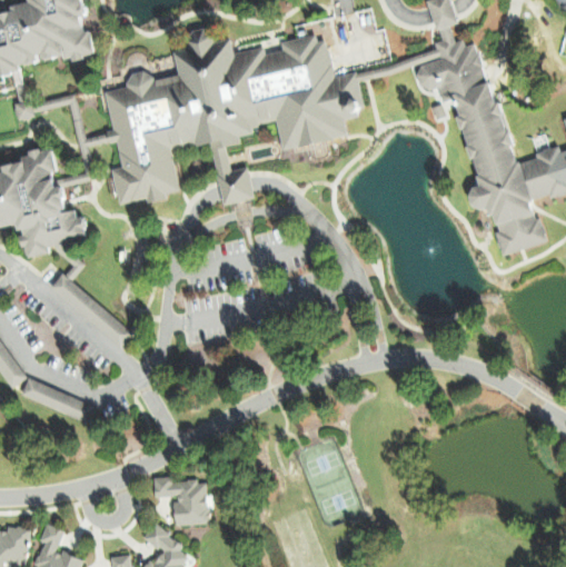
[(92,52),(80,0),(22,0),(23,5),(0,9),(0,71),(36,65),(92,52)]
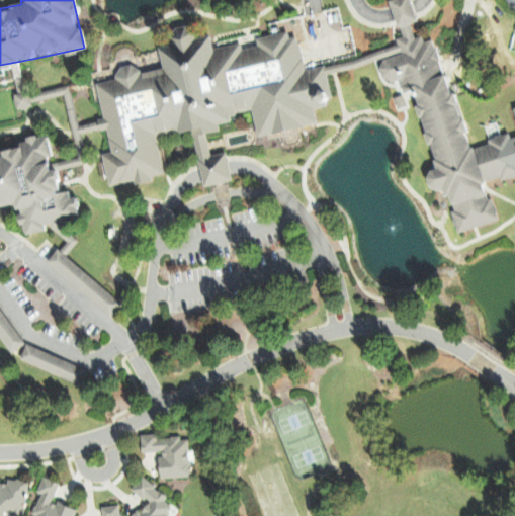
[(514,134),(465,149),(437,50),(417,35),(406,0),(388,0),(400,37),(396,40),(399,53),(385,57),(378,68),(379,73),(412,95),(433,169),(423,172),(429,191),(439,187),(449,202),(457,233),(502,220),(482,187),(484,184),(514,175),(514,107),(513,108),(514,111),(514,134)]
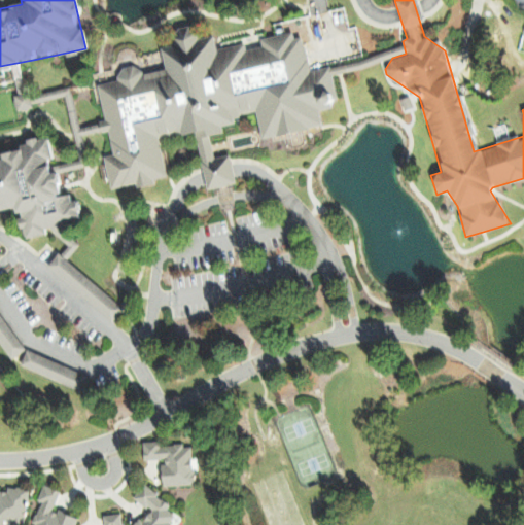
[(97,88),(113,189),(153,183),(154,179),(165,177),(159,138),(196,132),(205,190),(235,185),(230,155),(213,159),(209,136),(255,110),(259,138),(320,128),(317,111),(330,109),(336,95),(333,75),(345,73),(344,66),(314,70),(290,28),(246,53),(245,44),(217,48),(213,41),(176,29),(170,46),(161,48),(165,78),(134,67),(97,88)]
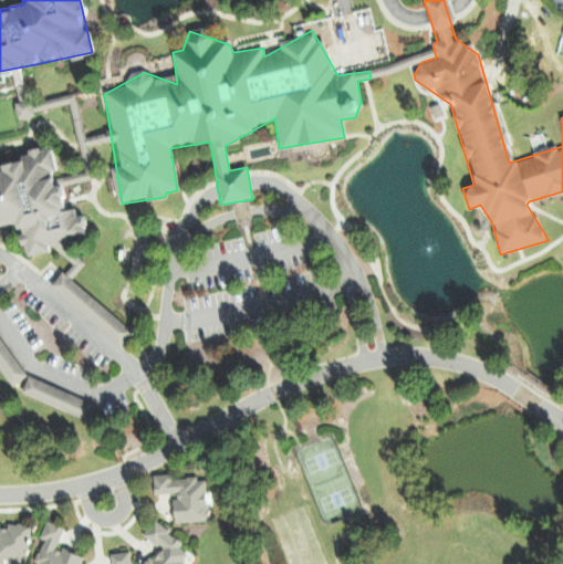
[(0,226),(11,223),(12,229),(19,229),(19,238),(22,253),(83,239),(75,210),(64,210),(65,186),(55,175),(49,149),(0,160),(0,226)]
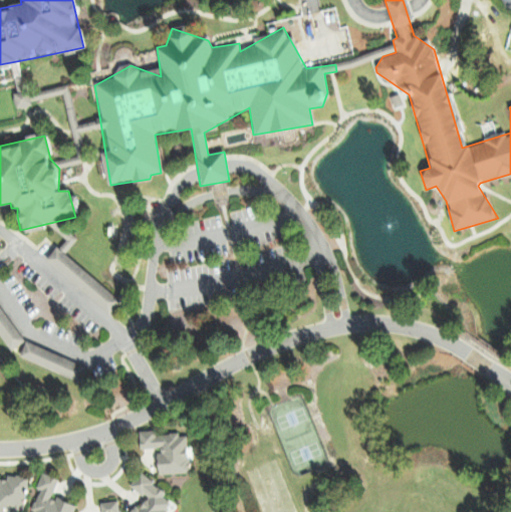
[(46,261),(109,313),(120,300),(65,256),(77,240),(69,233),(46,261)]
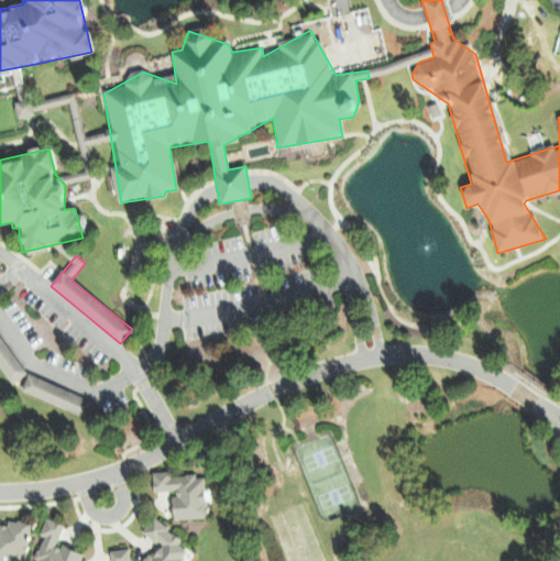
[(26,375),(0,336),(0,367),(11,385),(26,375)]
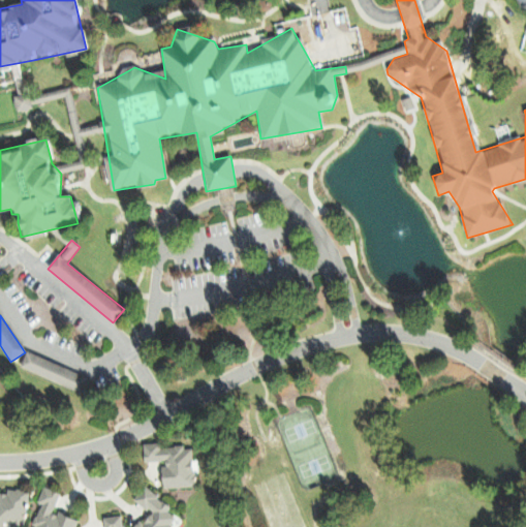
[(21,367),(76,393),(83,378),(27,352),(21,367)]
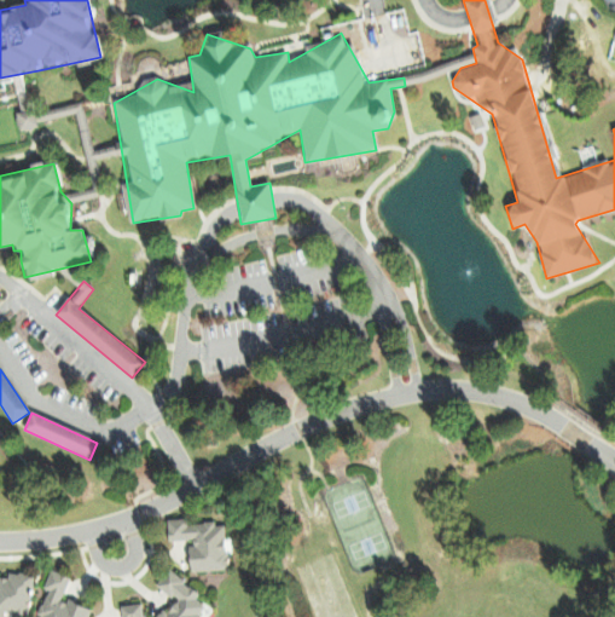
[(226,572),(226,525),(186,525),(186,520),(168,520),(168,541),(190,541),(190,572),(226,572)]
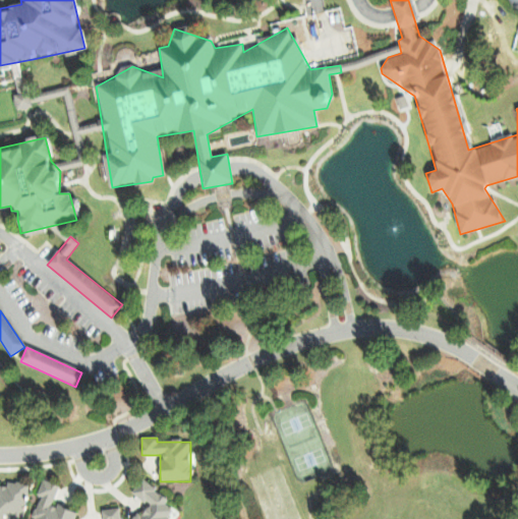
[(59,486),(43,480),(38,496),(41,497),(33,518),(74,518),(76,513),(53,504),(59,486)]
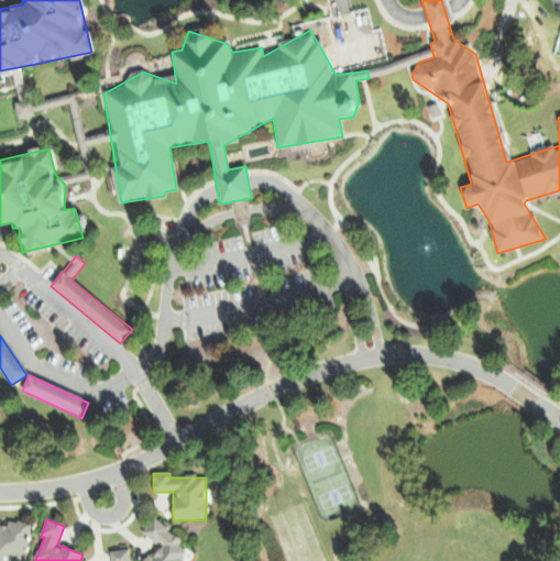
[(180,560),(190,547),(152,520),(143,534),(158,545),(146,560),(180,560)]
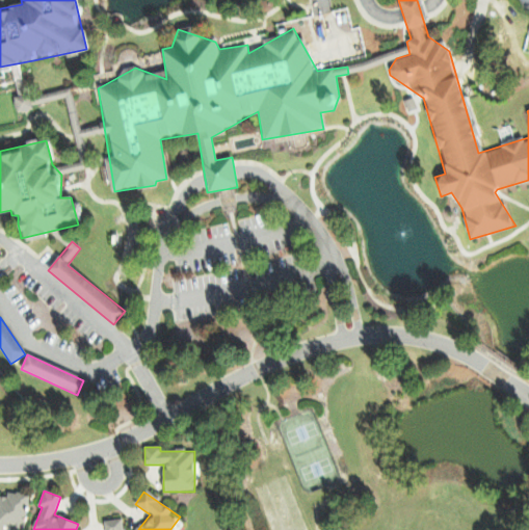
[(4,529),(24,529),(28,496),(7,493),(6,498),(0,496),(0,529),(4,529)]
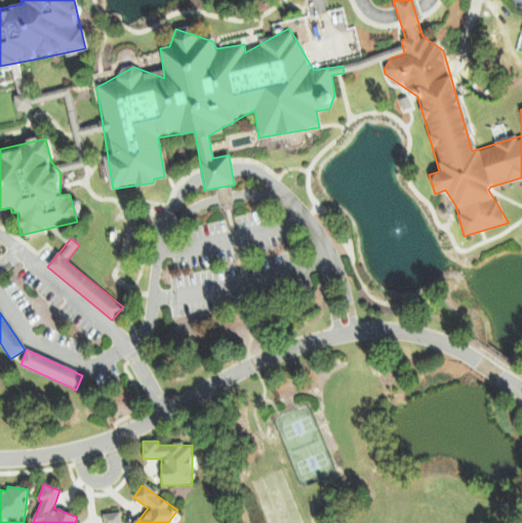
[(104,514),(104,522),(121,522),(120,513),(104,514)]
